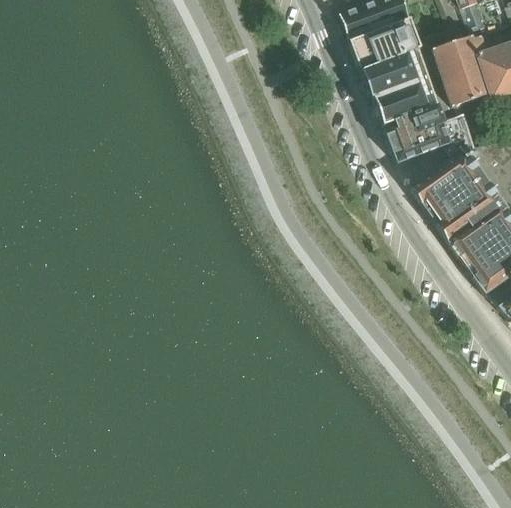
[(340,18),(337,19),(338,22),(342,33),(343,36),(346,35),(348,39),(359,69),(360,69),(363,79),(360,80),(363,90),(367,88),(370,97),(372,97),(375,107),(371,108),(375,118),(379,116),(382,125),(383,125),(387,135),(386,136),(392,153),(393,152),(397,162),(443,145),(451,156),(452,159),(459,154),(459,155),(475,147),(464,112),(445,118),(420,47),(409,17),(403,0),(375,0),(338,14),(340,18)]
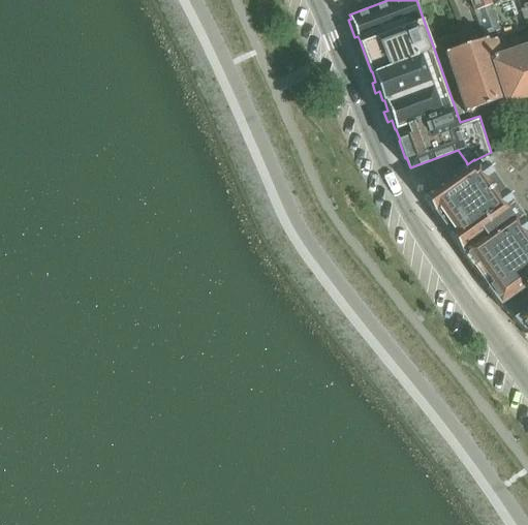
[(504,33),(492,0),(473,0),(476,7),(486,4),(493,25),(485,28),(488,35),(489,38),(504,33)]
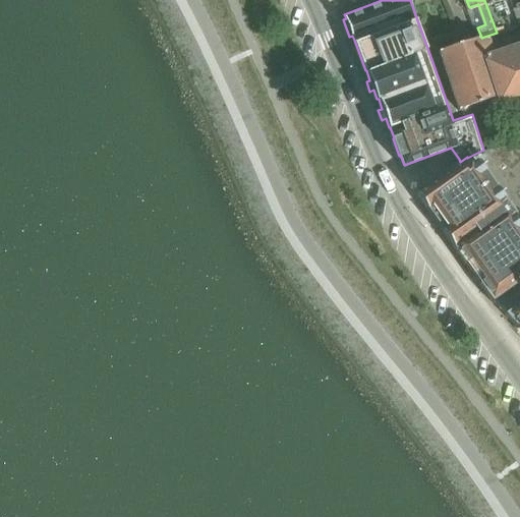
[(484,0),(497,33),(514,26),(509,12),(503,14),(501,11),(499,11),(496,0),(484,0)]
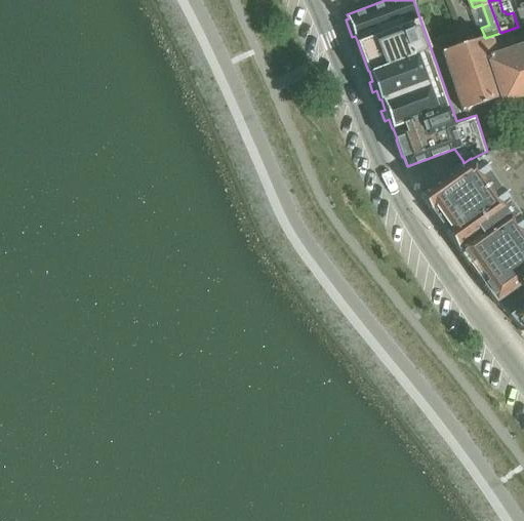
[(485,38),(484,35),(443,49),(464,108),(501,95),(504,102),(523,94),(523,42),(506,48),(500,33),(485,38)]
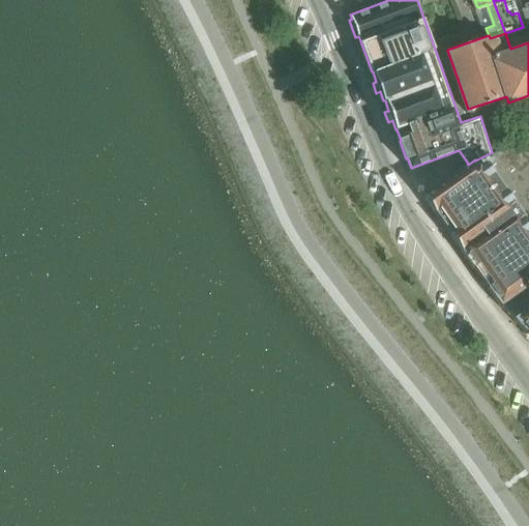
[(501,303),(528,331),(528,138),(497,150),(492,152),(475,161),(475,159),(468,165),(467,162),(423,193),(501,303)]
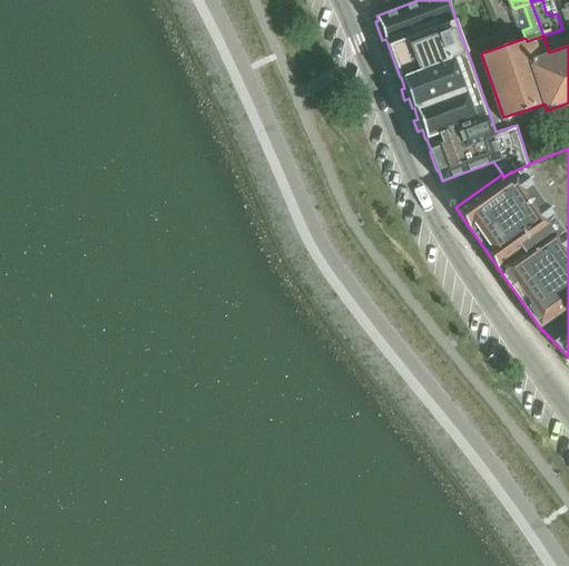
All buildings are outlined.
